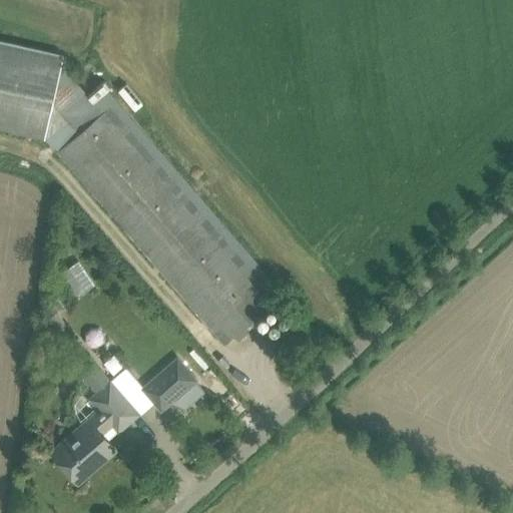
[(62,64),(63,55),(0,40),(0,129),(45,140),(58,151),(211,329),(224,344),(277,299),(276,299),(279,297),(283,293),(102,83),(98,87),(88,95),(82,88),(62,64)]
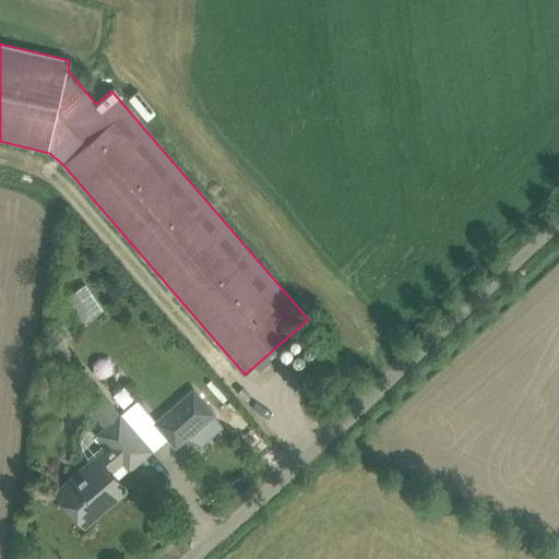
[(70,305),(81,323),(104,310),(92,292),(70,305)]
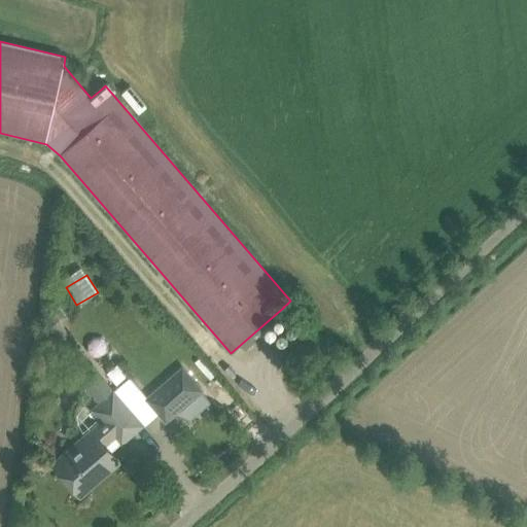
[(69,337),(59,320),(45,328),(56,345),(69,337)]
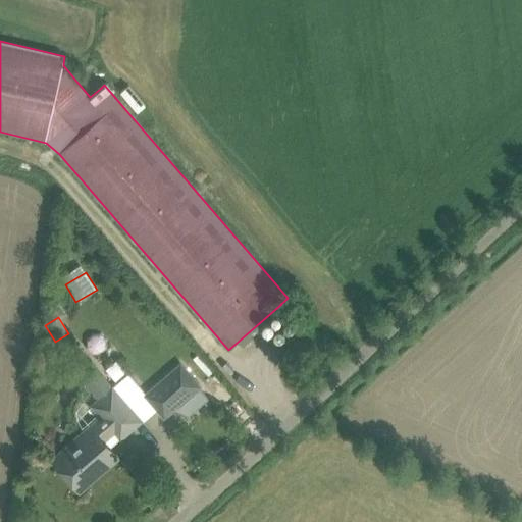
[(143,396),(164,420),(202,387),(180,362),(143,396)]
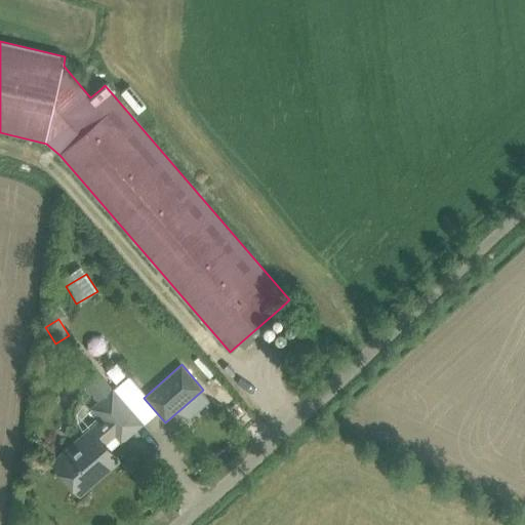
[(142,423),(128,408),(123,402),(112,389),(89,407),(102,420),(53,462),(80,493),(119,459),(105,443),(115,434),(121,441),(142,423)]
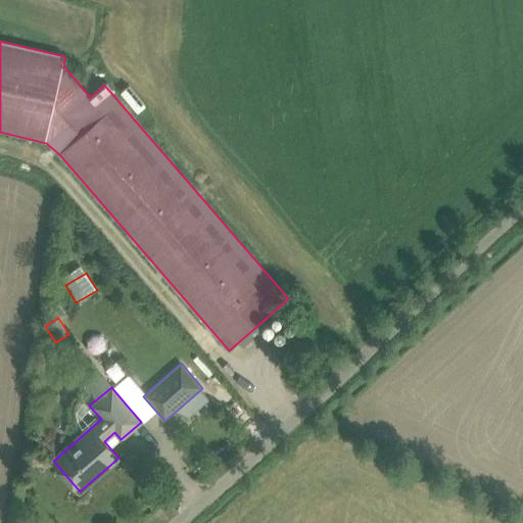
All buildings are outlined.
